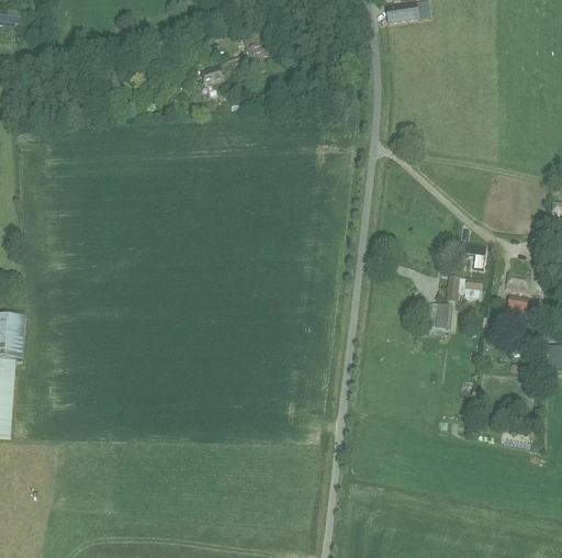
[(419,15),(416,0),(404,0),(385,3),(389,21),(419,15)]
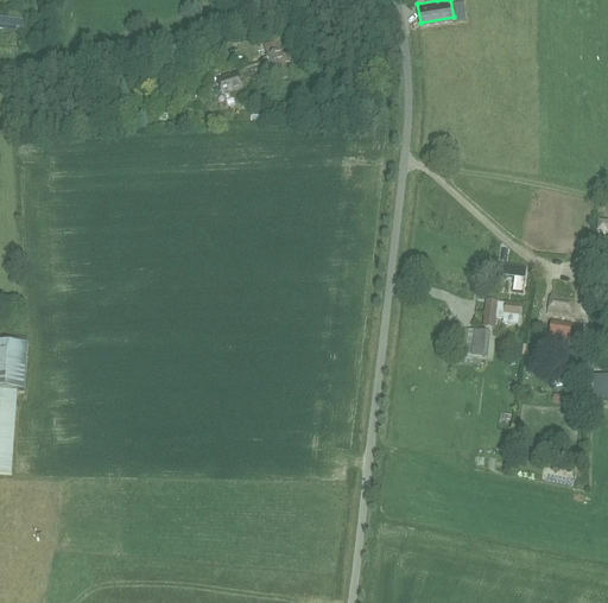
[(0,24),(21,27),(23,16),(0,13),(0,24)]
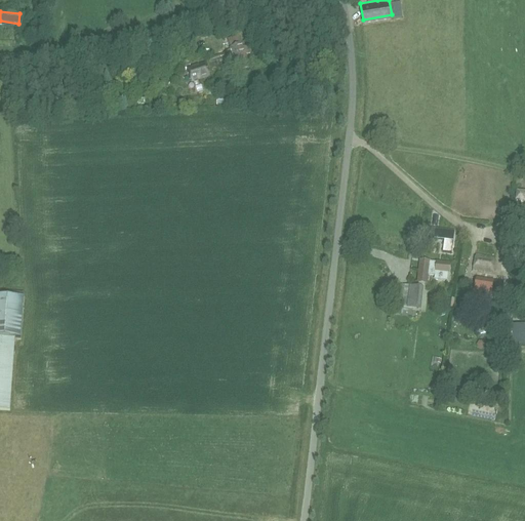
[(243,41),(230,45),(238,72),(254,65),(250,50),(248,43),(245,44),(243,41)]
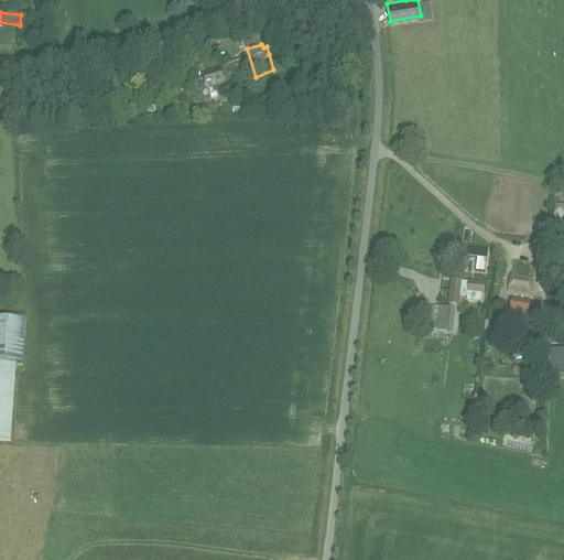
[(203,71),(206,84),(208,84),(209,90),(209,93),(210,96),(212,97),(218,95),(219,94),(218,89),(216,88),(214,88),(213,83),(225,78),(220,65),(203,71)]
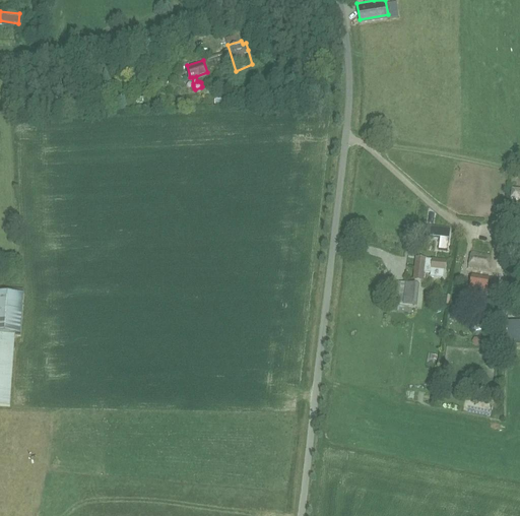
[(148,94),(154,85),(146,79),(140,88),(148,94)]
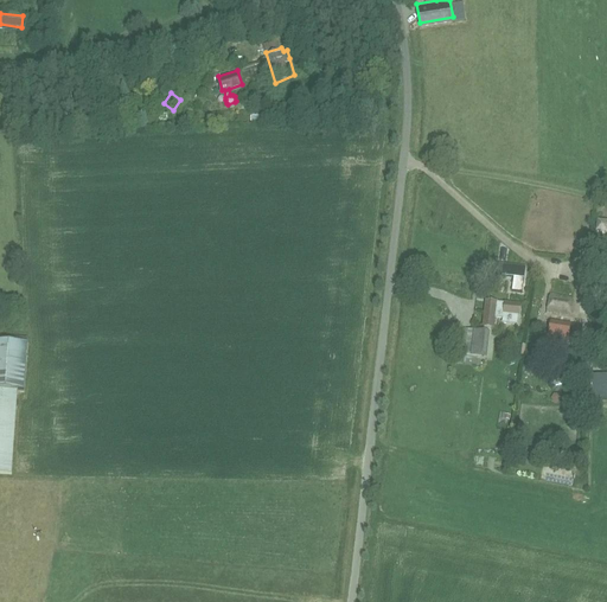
[(496,260),(494,271),(513,274),(512,287),(522,288),(525,263),(496,260)]
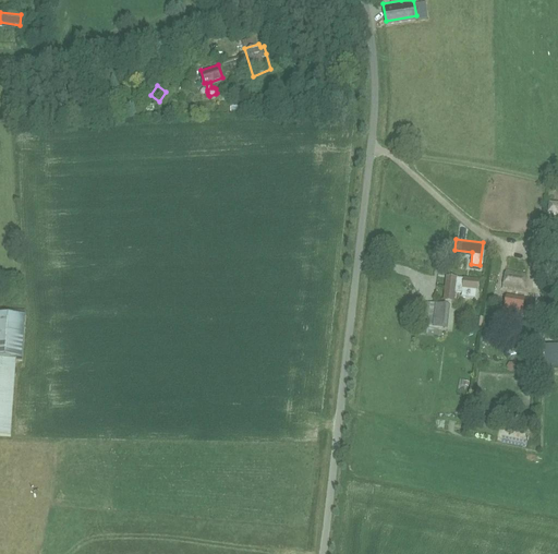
[(505,272),(502,285),(524,288),(525,275),(505,272)]
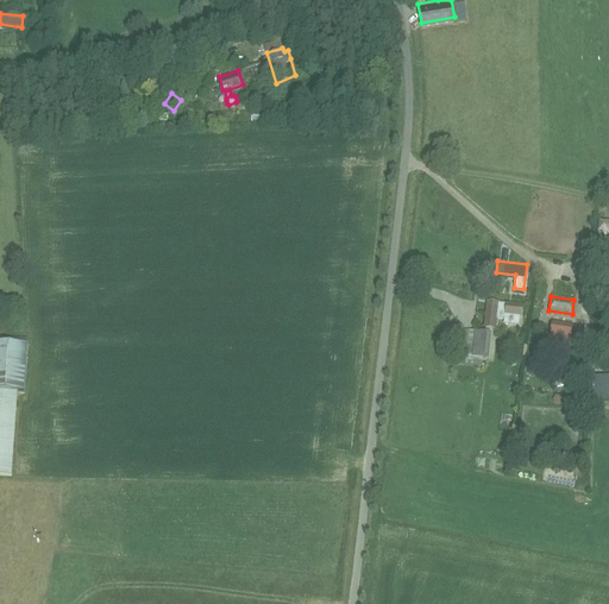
[(519,313),(521,314),(522,303),(507,301),(507,302),(498,301),(488,300),(485,325),(496,326),(497,315),(506,316),(504,321),(518,322),(519,313)]
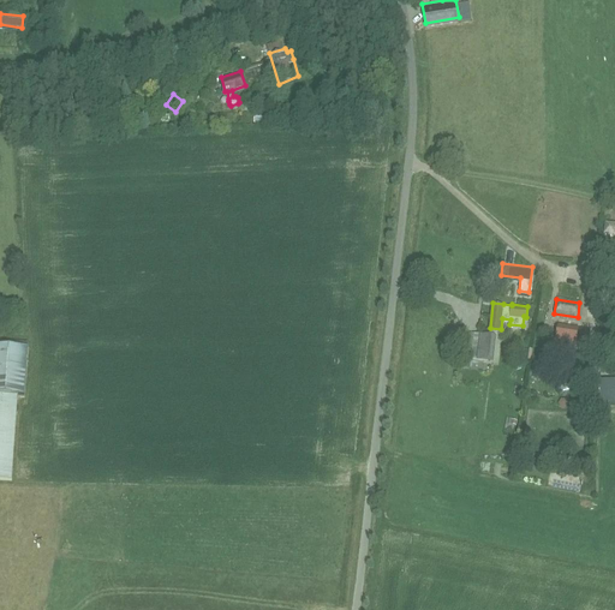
[(575,339),(578,324),(557,322),(556,336),(575,339)]
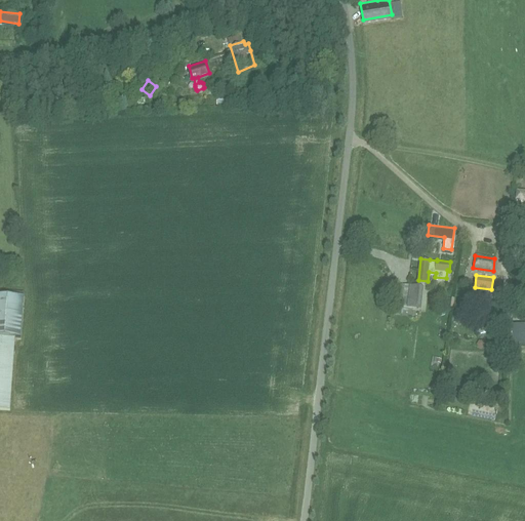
[(493,277),(491,289),(502,291),(503,279),(493,277)]
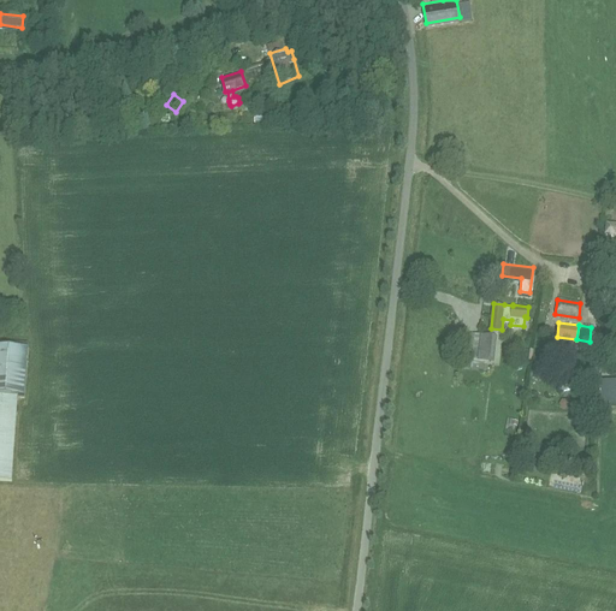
[(480,332),(471,331),(468,357),(478,359),(495,360),(497,334),(480,332)]
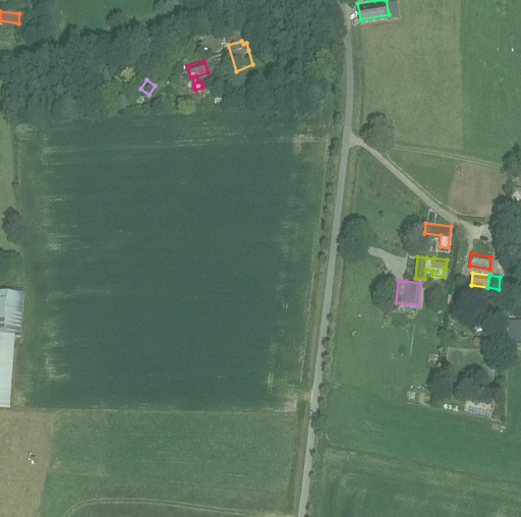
[(0,403),(10,405),(15,333),(16,333),(19,290),(0,289),(0,403)]
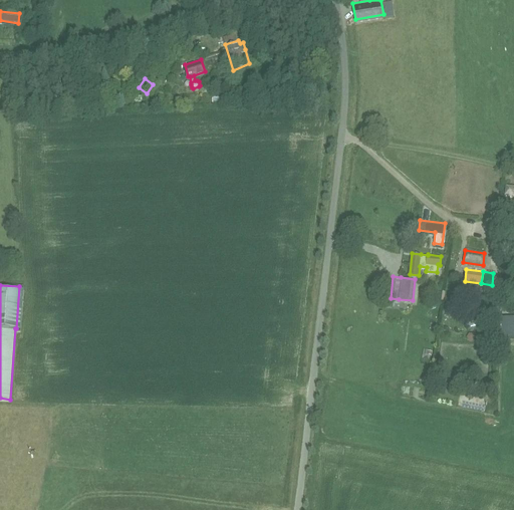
[(513,290),(499,290),(499,308),(512,308),(512,297),(513,297),(513,290)]
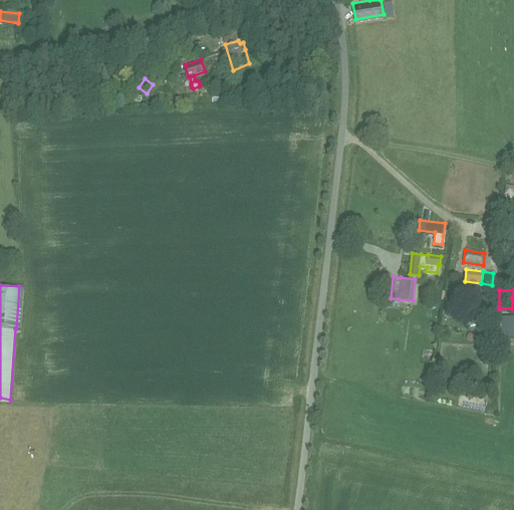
[(464,310),(467,326),(478,323),(475,308),(464,310)]
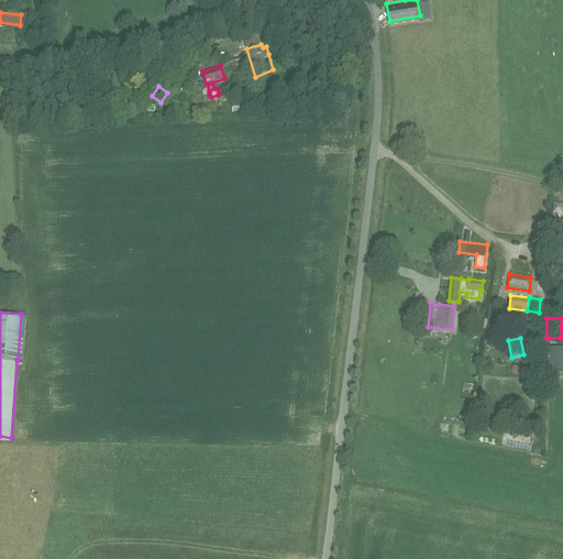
[(477,343),(471,342),(468,355),(475,357),(477,343)]
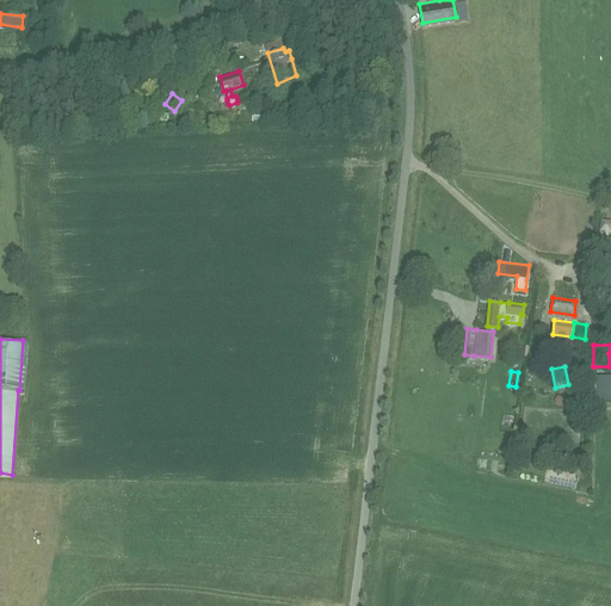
[(610,399),(610,375),(594,376),(594,399),(610,399)]
